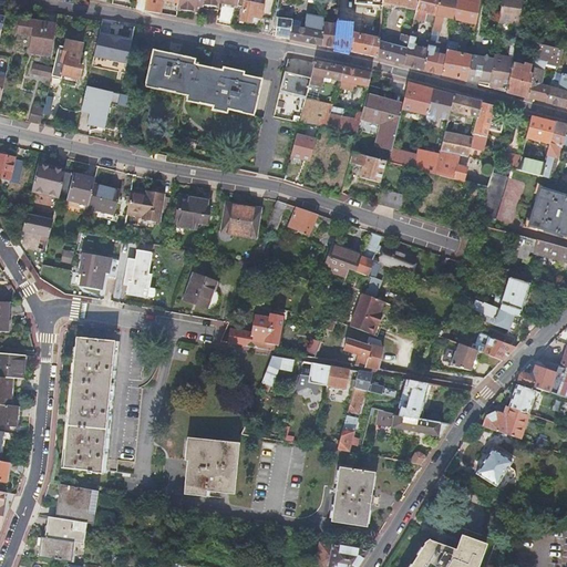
[(146,0),(145,13),(161,16),(162,1),(178,4),(179,1),(178,0),(146,0)]
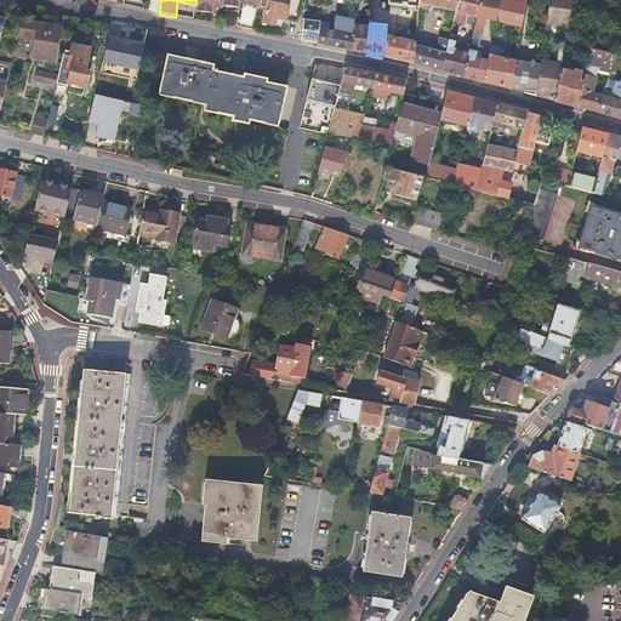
[(195,5),(195,12),(214,15),(220,15),(221,6),(239,9),(240,5),(240,0),(195,0),(197,1),(195,5)]
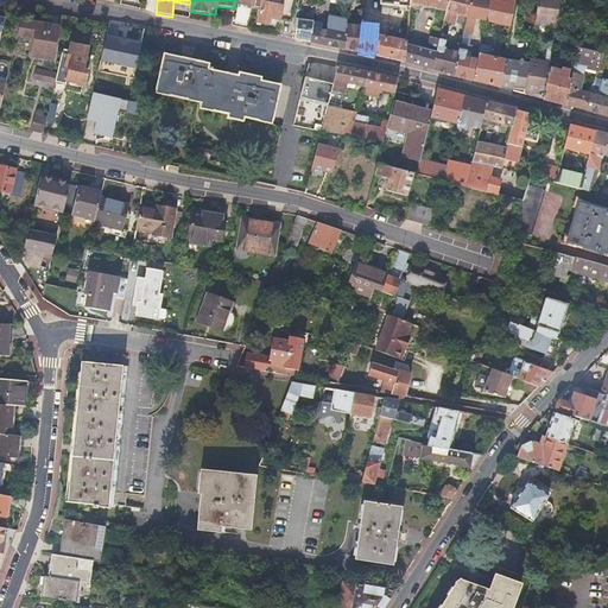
[(253,0),(253,7),(259,8),(258,23),(270,25),(271,19),(279,20),(291,21),(293,0),(282,0),(282,6),(264,2),(264,0),(253,0)]
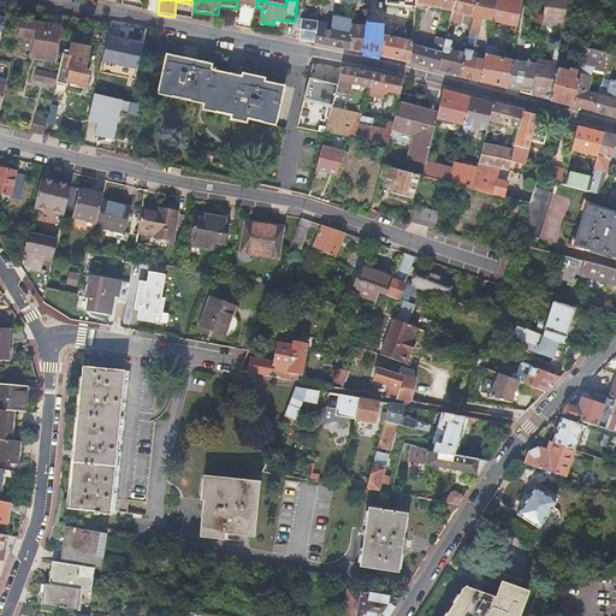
[(416,0),(416,4),(452,12),(455,0),(416,0)]
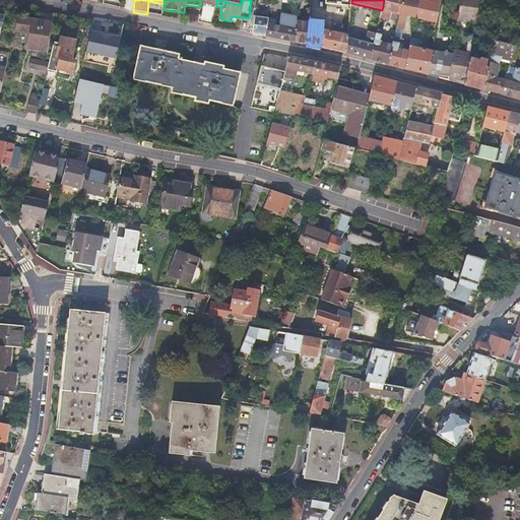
[(390,12),(399,14),(401,0),(384,0),(382,10),(380,19),(383,20),(383,17),(389,18),(390,12)]
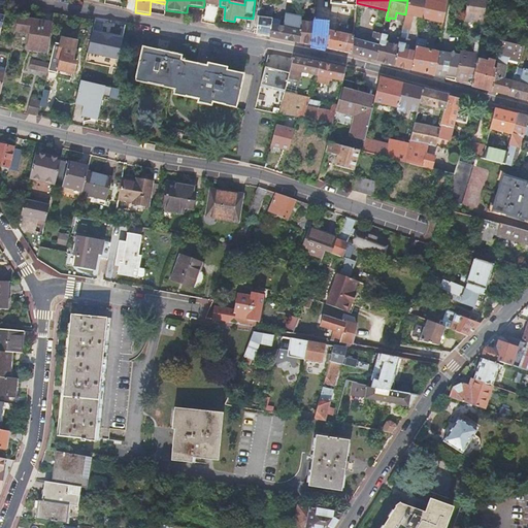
[(407,0),(405,14),(403,24),(402,29),(410,30),(414,17),(423,19),(427,1),(424,0),(407,0)]
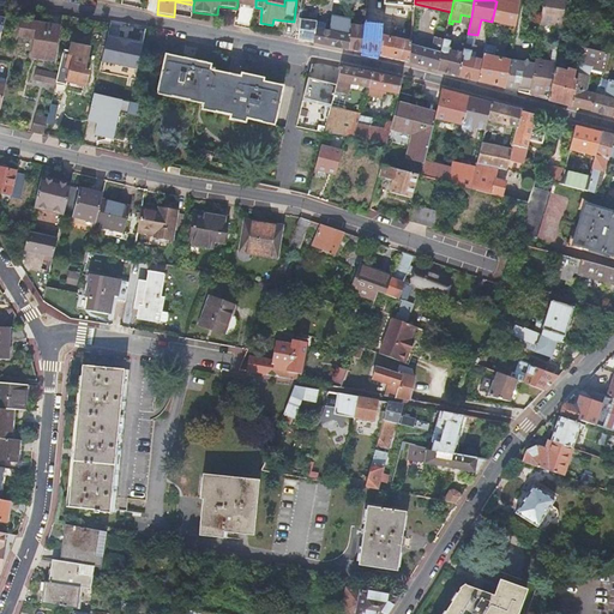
[(492,22),(516,26),(519,0),(495,0),(497,1),(492,22)]
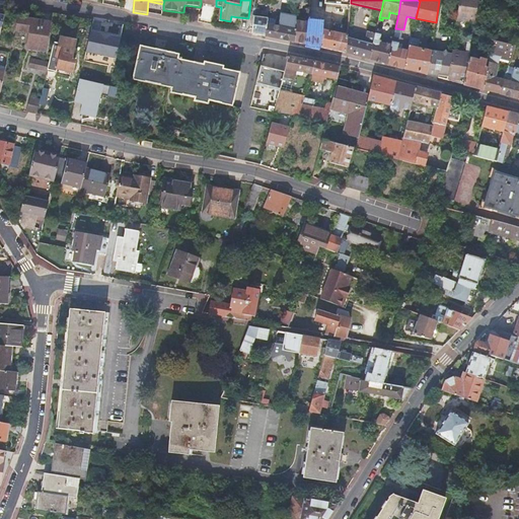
[(477,0),(459,0),(456,20),(470,22),(474,23),(477,0)]
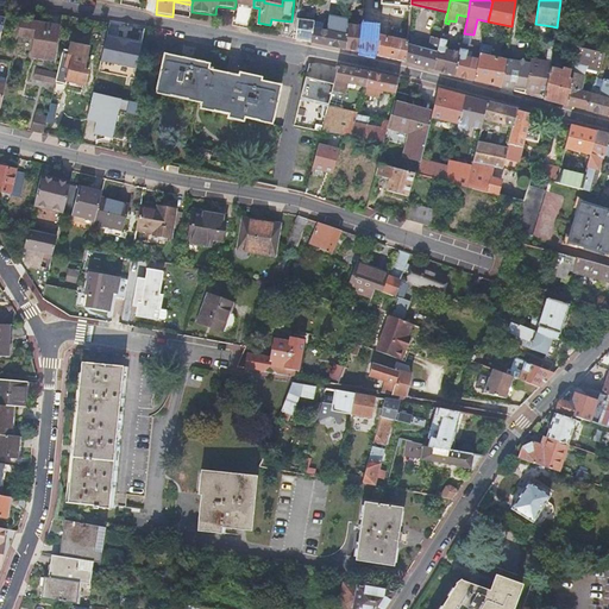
[(299,11),(296,41),(312,43),(314,22),(302,20),(303,11),(299,11)]
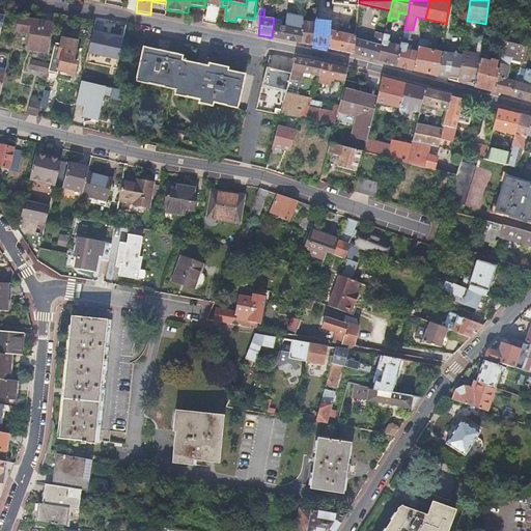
[(301,45),(314,47),(316,24),(317,10),(313,10),(311,23),(303,22),(301,45)]
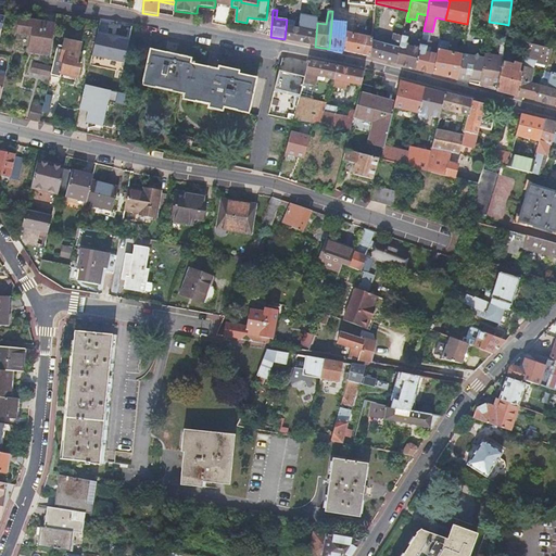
[(49,55),(55,15),(42,13),(41,23),(45,24),(43,26),(20,23),(17,34),(32,36),(29,52),(49,55)]
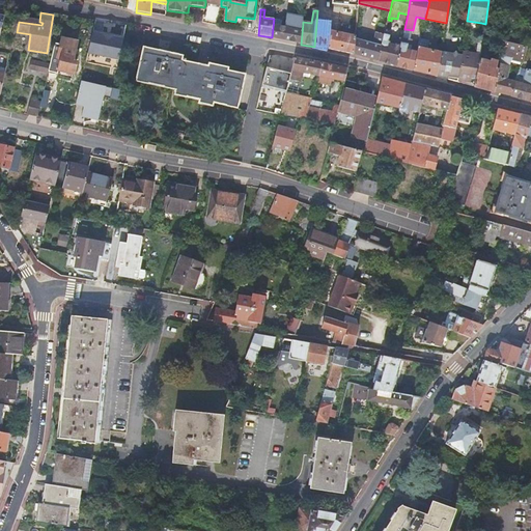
[(272,37),(301,45),(303,22),(304,20),(283,18),(283,21),(282,28),(274,26),(275,19),(274,19),(272,37)]
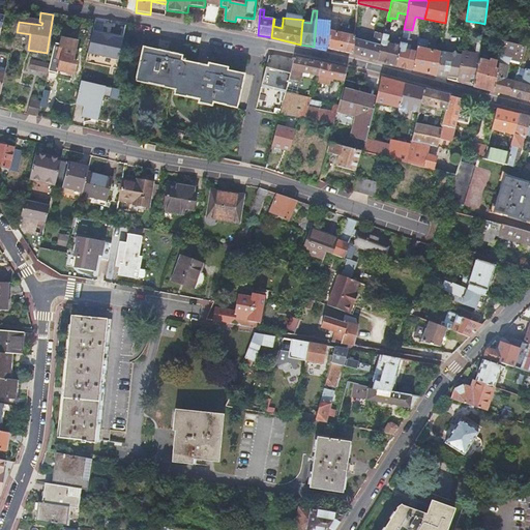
[(282,28),(283,21),(274,19),(273,26),(282,28)]
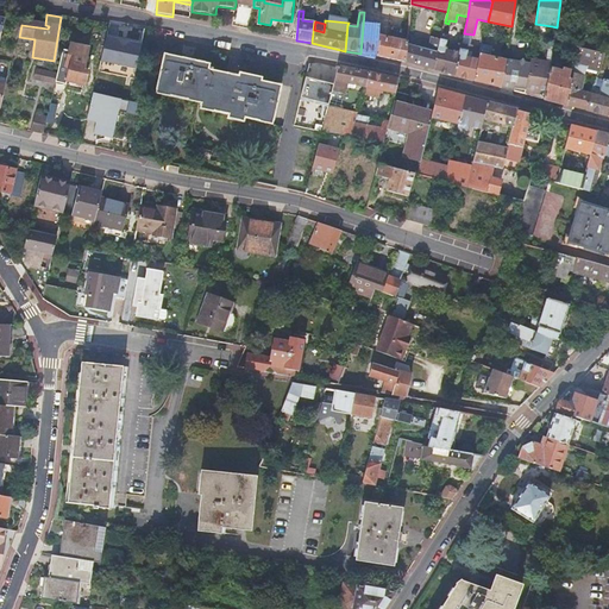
[(557,27),(552,26),(546,63),(551,64),(552,54),(557,27)]
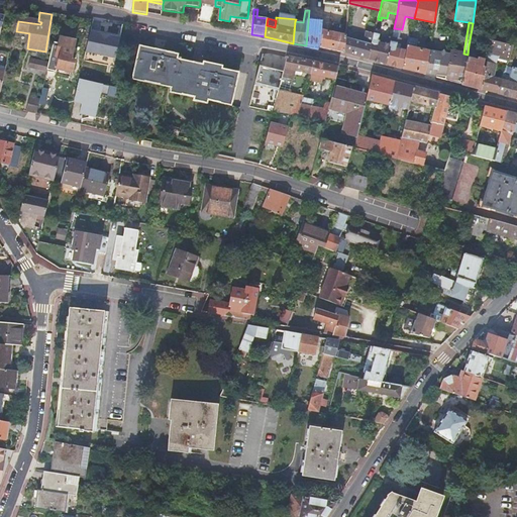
[(306,45),(319,48),(321,31),(322,24),(308,23),(306,45)]
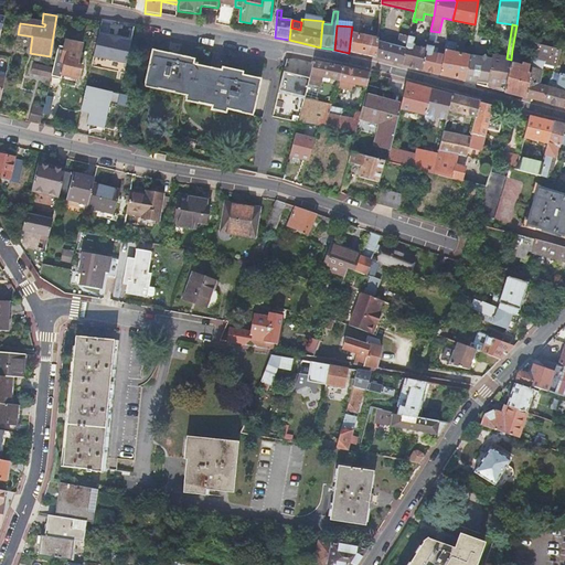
[(403,65),(423,71),(426,50),(414,46),(415,39),(413,38),(415,30),(411,29),(409,38),(403,65)]
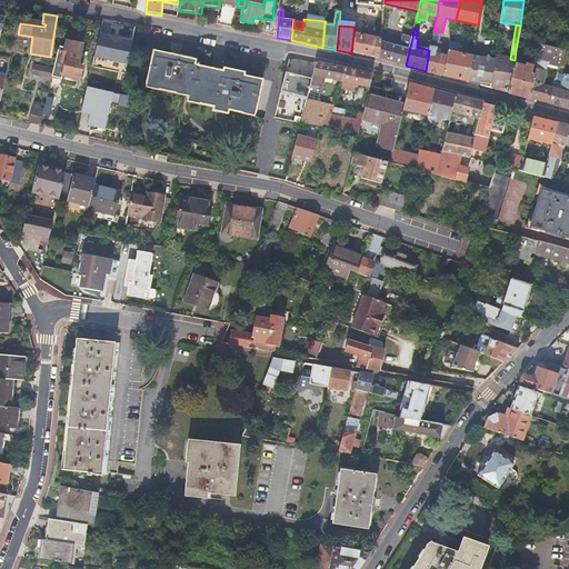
[(442,32),(433,31),(431,41),(431,42),(440,43),(442,32)]
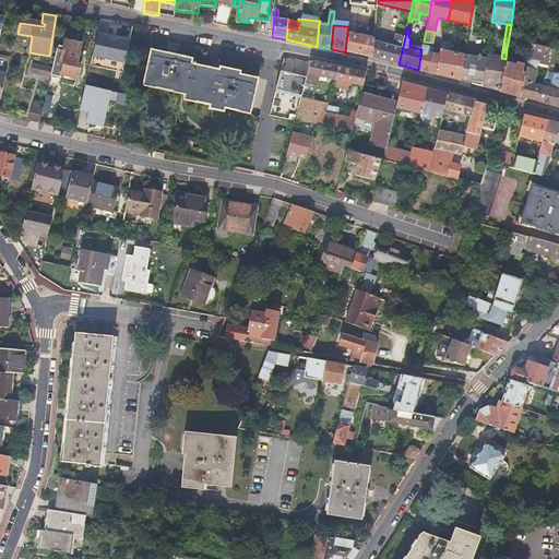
[(345,52),(372,58),(373,42),(375,39),(347,34),(345,52)]
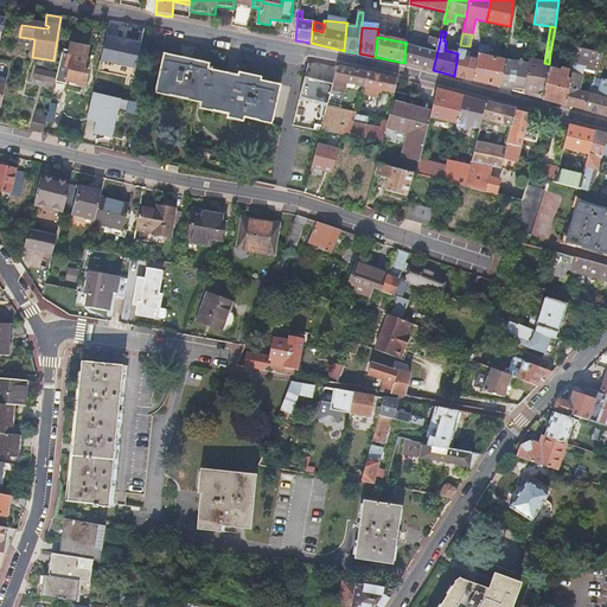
[(407,64),(433,70),(440,40),(430,38),(428,51),(406,45),(404,63),(407,64)]
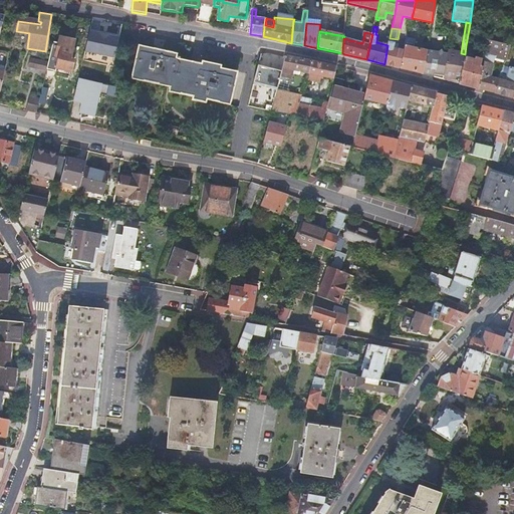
[(59,37),(54,36),(50,56),(54,58),(59,37)]
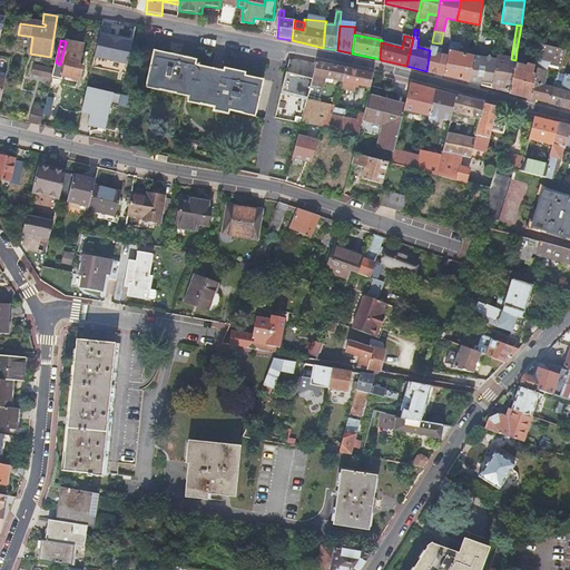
[(60,65),(56,62),(55,68),(53,71),(51,78),(57,79),(57,76),(78,81),(81,68),(77,67),(82,46),(66,41),(60,65)]
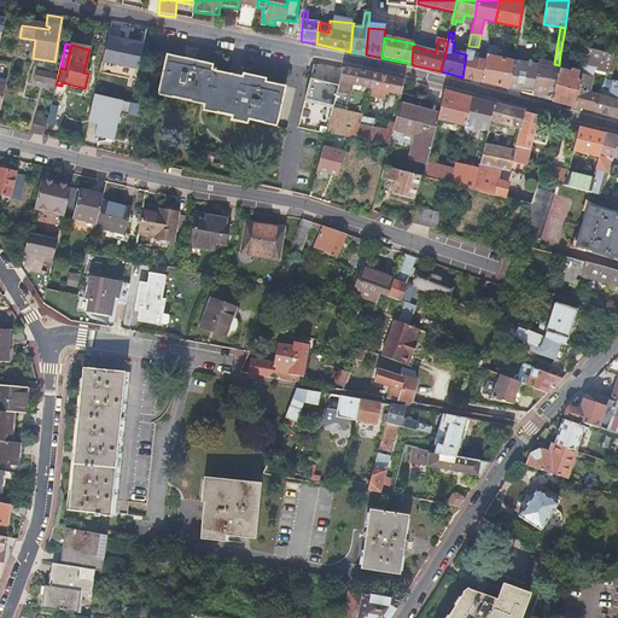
[(462,77),(483,83),(487,62),(479,60),(482,50),(481,47),(478,47),(468,46),(466,54),(462,77)]
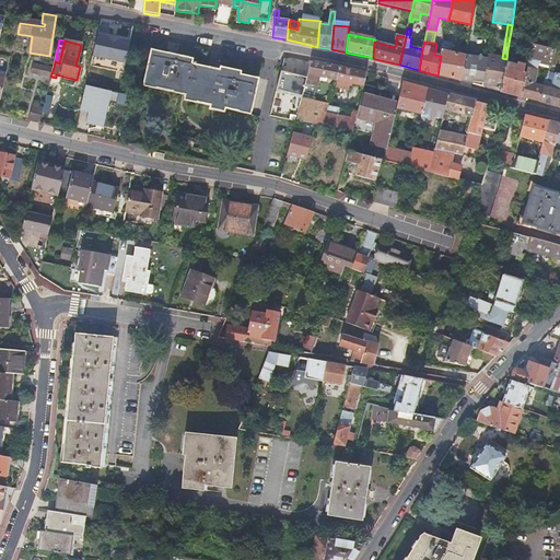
[(550,66),(555,49),(533,44),(529,60),(550,66)]
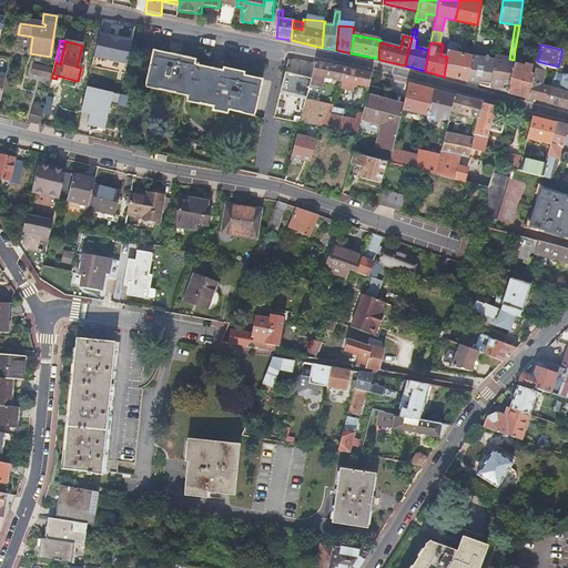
[(195,60),(152,50),(144,85),(186,95),(185,100),(212,107),(211,110),(226,114),(227,110),(254,117),(262,80),(243,75),(244,72),(222,68),(221,70),(198,64),(198,63),(195,63),(195,60)]
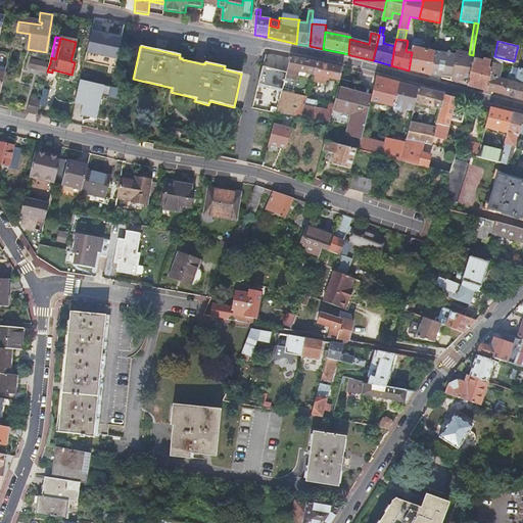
[(409,70),(430,76),(434,53),(413,48),(412,52),(409,70)]
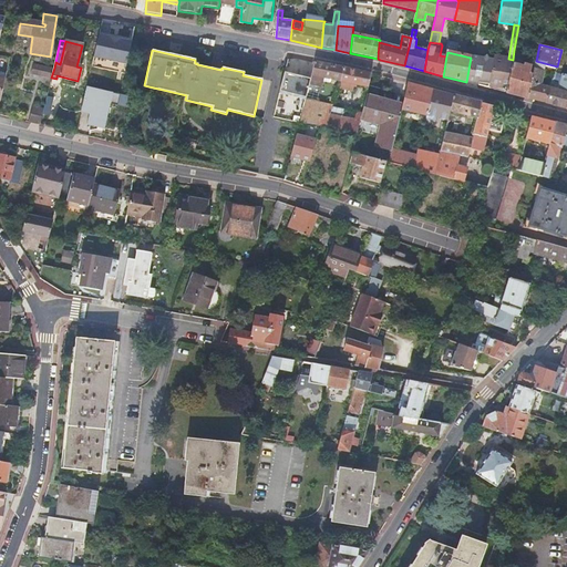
[(494,57),(493,61),(490,86),(507,90),(513,64),(512,64),(513,60),(508,59),(494,57)]
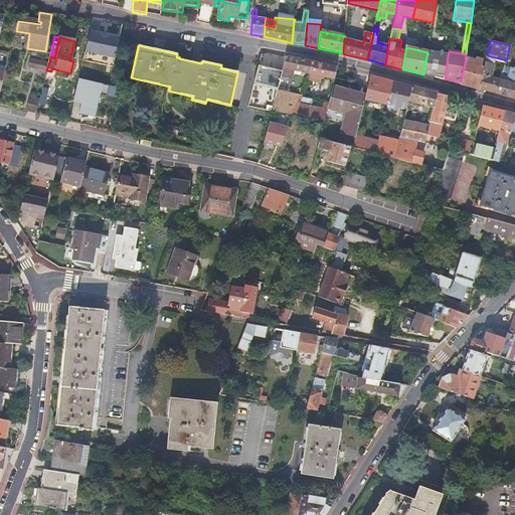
[(427,52),(423,74),(445,80),(445,78),(448,55),(427,52)]
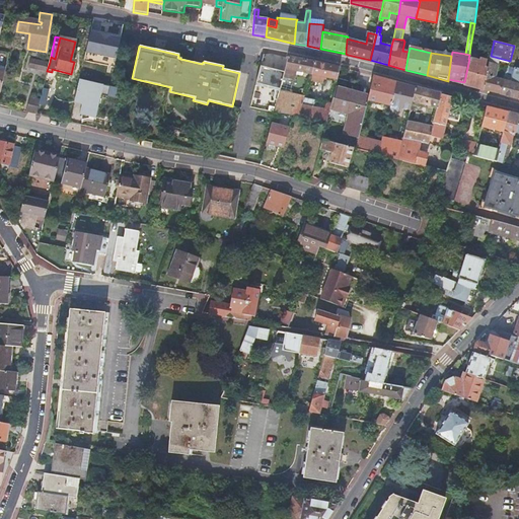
[(311,75),(313,63),(288,57),(286,68),(284,73),(283,78),(287,79),(285,85),(289,85),(290,80),(291,80),(294,78),(296,72),(311,75)]
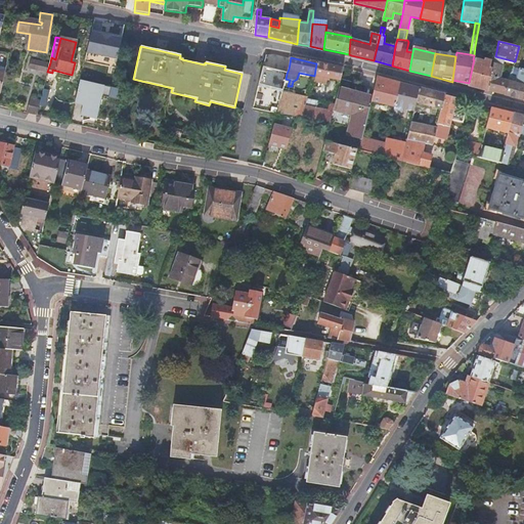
[(474,59),(469,83),(468,86),(488,92),(493,71),(491,70),(493,62),(490,62),(488,59),(486,59),(484,60),(484,61),(474,59)]
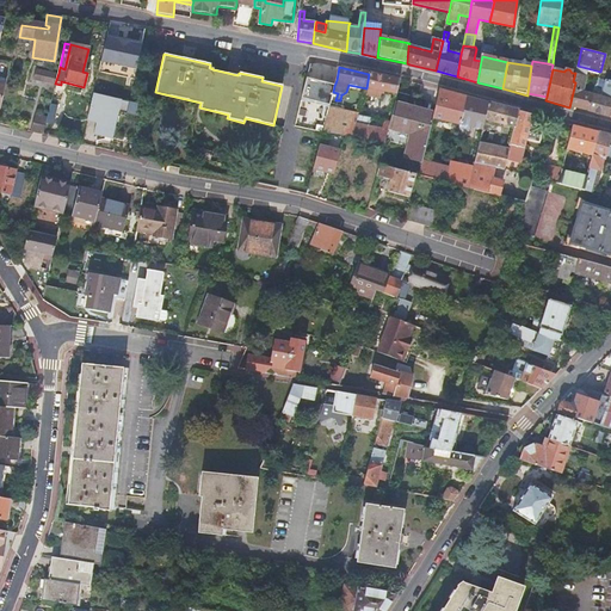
[(569,107),(590,112),(592,96),(584,92),(587,72),(576,69),(575,73),(573,81),(575,82),(569,107)]
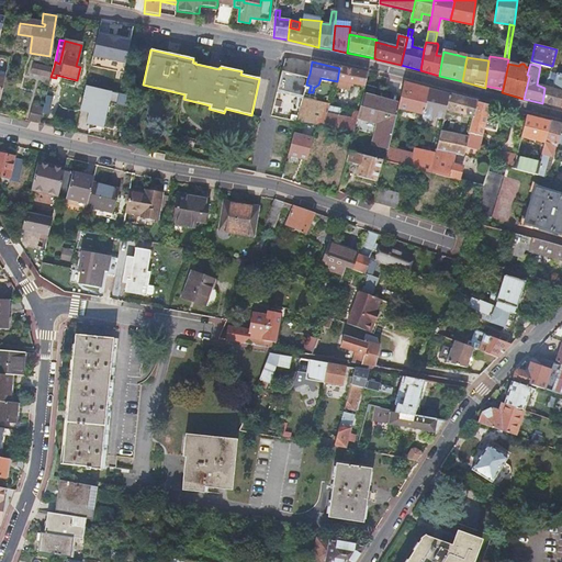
[(31,74),(51,78),(51,77),(53,70),(32,65),(31,74)]
